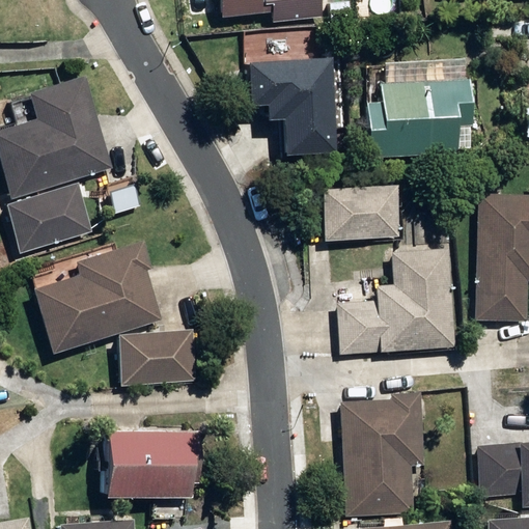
[(220,0),(223,18),(283,11),(281,0),(220,0)]
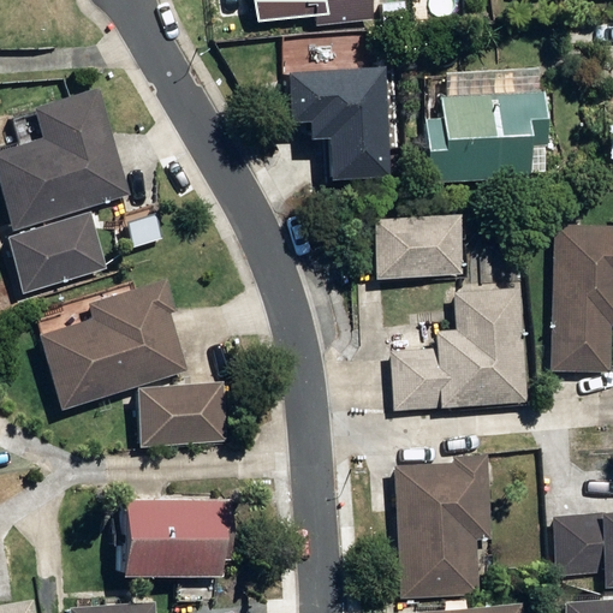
[(379,59),(284,65),(287,112),(304,111),(305,130),(322,129),(325,170),(385,166),(379,59)]
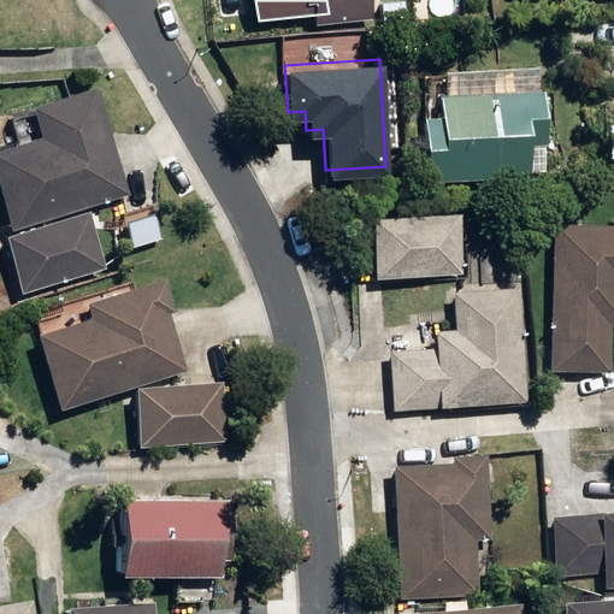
[(0,148),(0,187),(11,224),(127,189),(96,88),(34,107),(42,136),(0,148)]
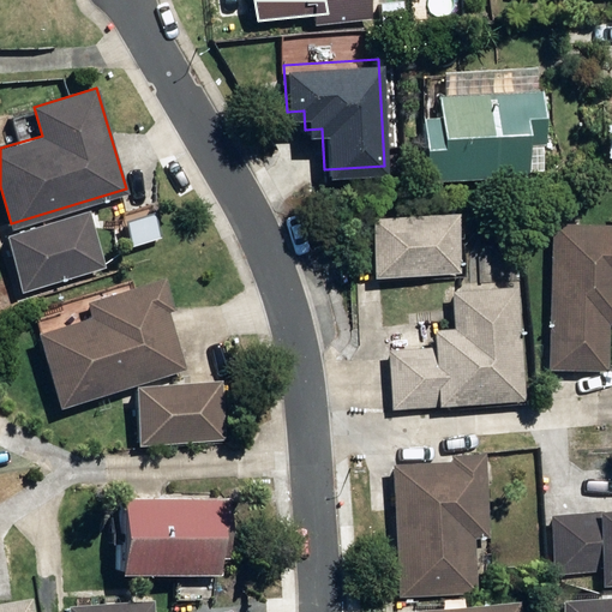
[(426,177),(426,183),(532,177),(531,168),(543,167),(543,155),(531,156),(529,148),(549,147),(545,93),(442,99),(443,120),(425,121),(426,147),(420,147),(423,177),(426,177)]
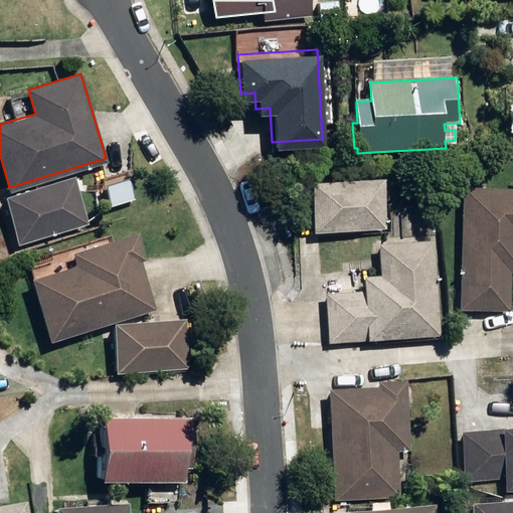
[(5,199),(20,246),(90,224),(74,177),(5,199)]
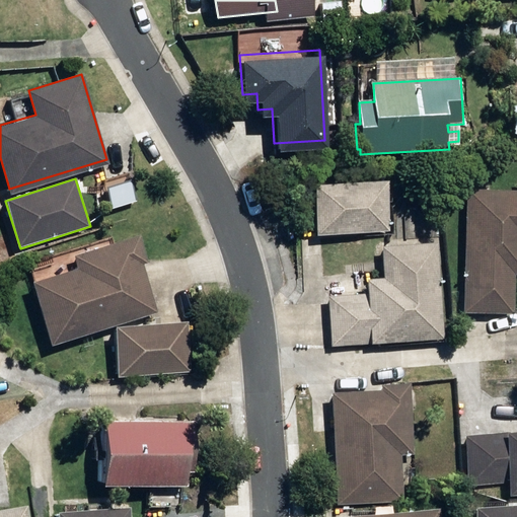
[(315,186),(318,234),(390,230),(387,180),(315,186)]
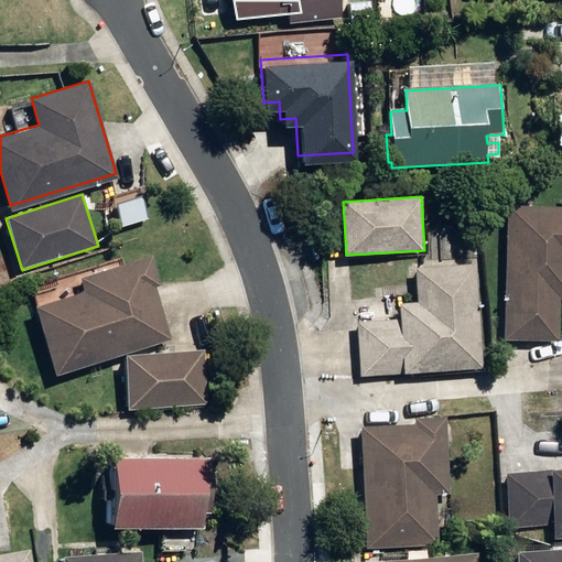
[(506,338),(561,339),(561,208),(509,207),(506,338)]
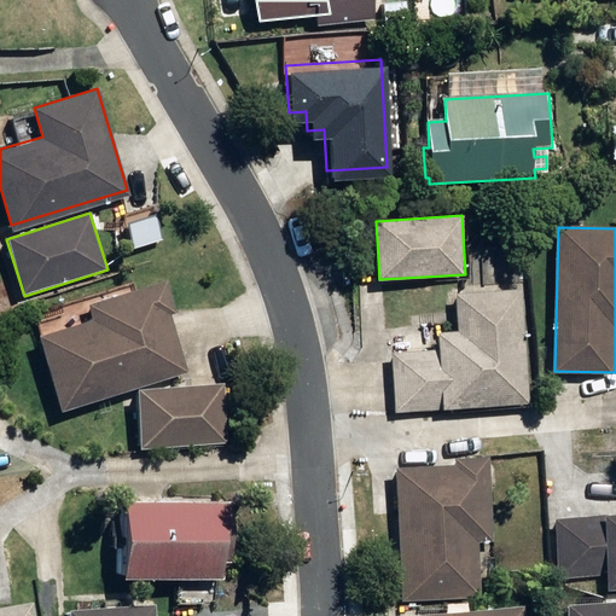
[(38,330),(59,401),(187,362),(169,307),(175,304),(166,272),(85,297),(89,314),(38,330)]
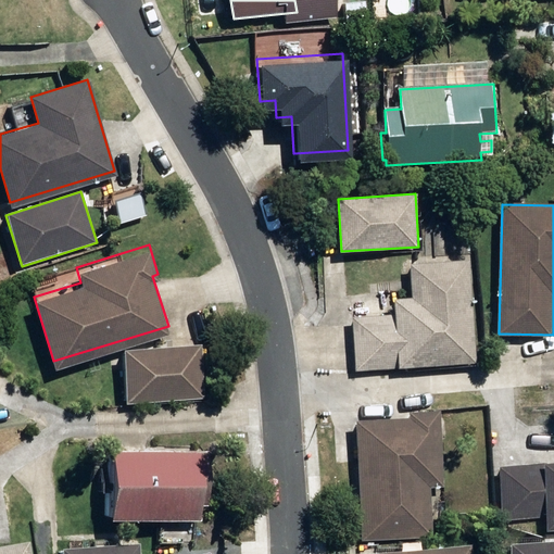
[(353,316),(356,372),(478,363),(470,261),(411,264),(413,299),(394,300),(395,314),(353,316)]
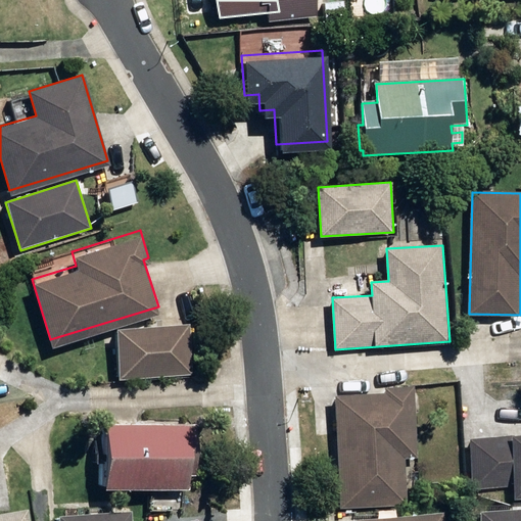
[(115,322),(120,372),(193,368),(190,318),(115,322)]
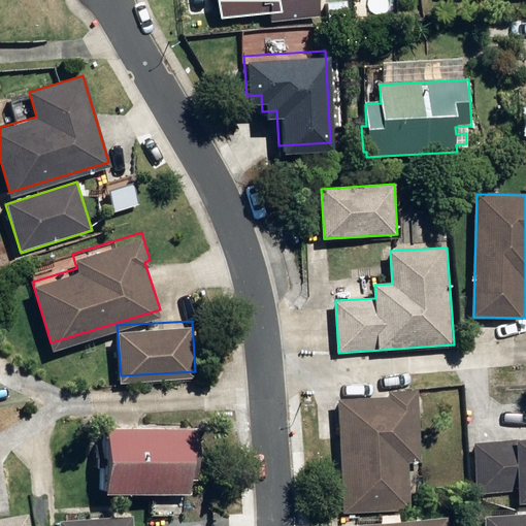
[(337,399),(343,512),(412,508),(409,462),(423,461),(419,388),(389,389),(389,396),(337,399)]
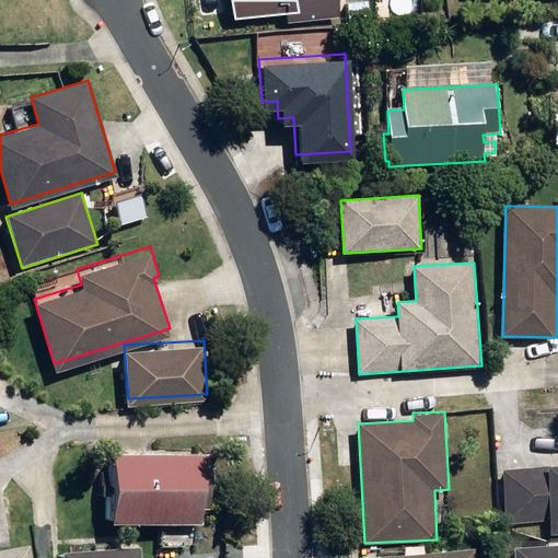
[(113,487),(113,518),(200,516),(200,501),(210,501),(210,445),(112,446),(112,464),(102,464),(102,487),(113,487)]
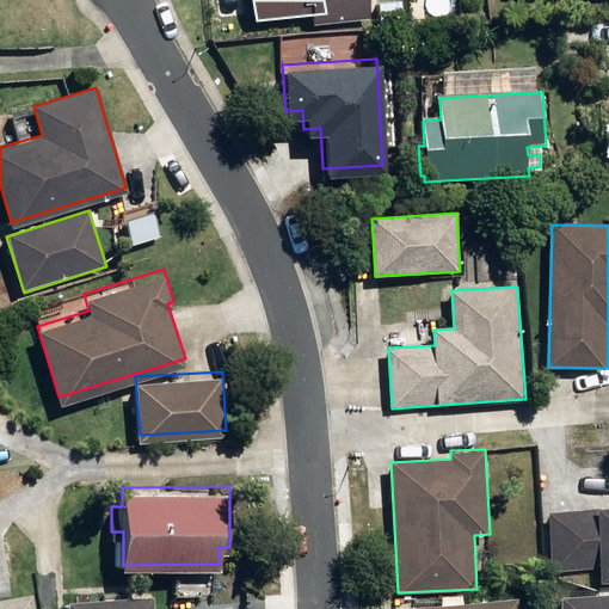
[(608,554),(608,506),(557,512),(561,559),(608,554)]
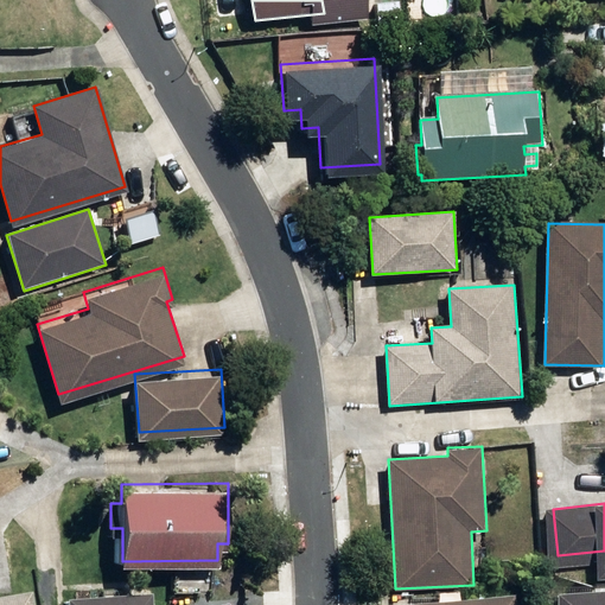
[(68,593),(68,604),(154,604),(153,587),(68,593)]
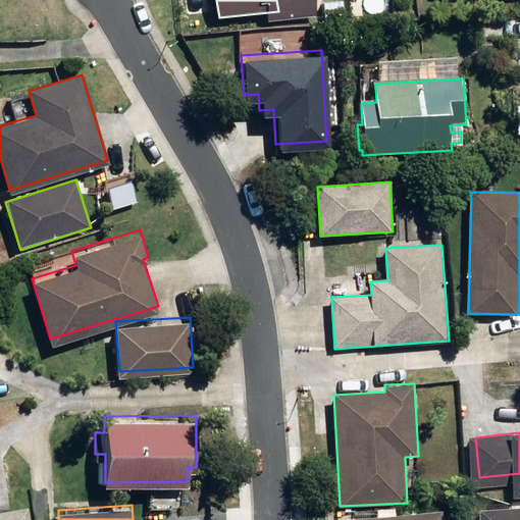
[(519,508),(477,512),(477,519),(519,519),(519,508)]
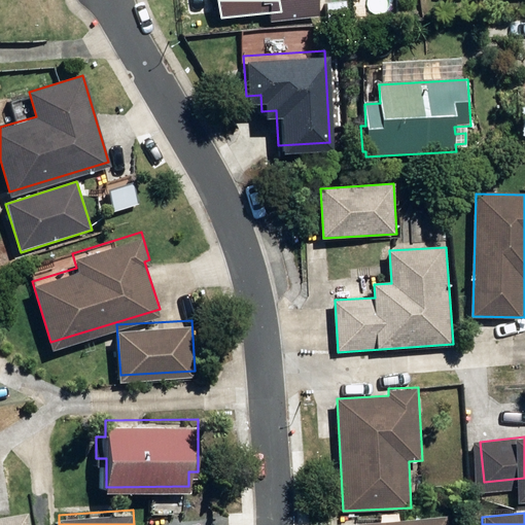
[(0,518),(0,524),(30,524),(28,514),(0,518)]
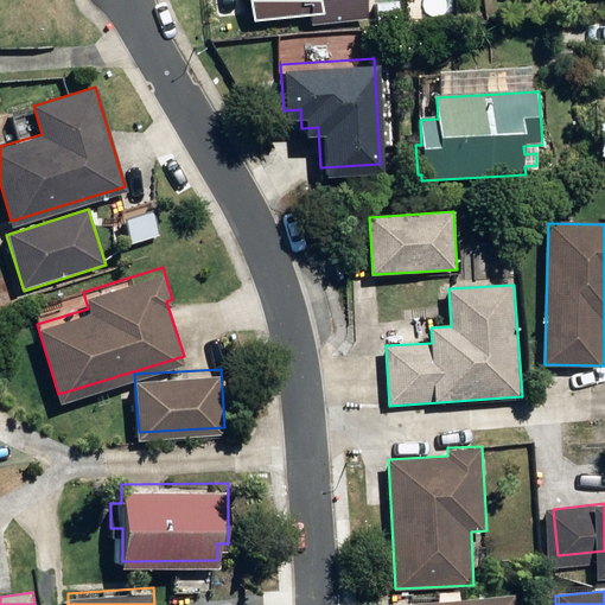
All buildings are outlined.
